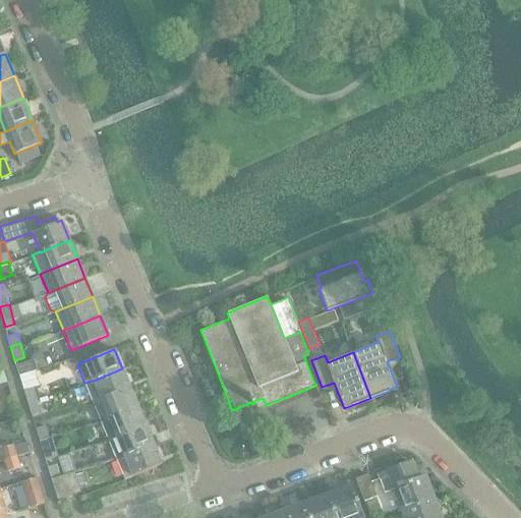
[(16,363),(18,372),(37,367),(34,358),(16,363)]
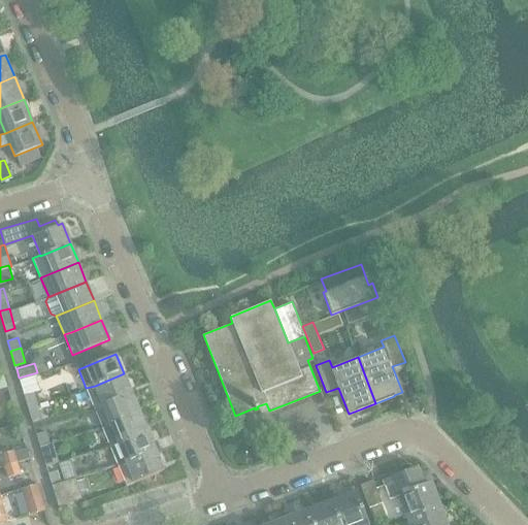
[(86,388),(94,408),(132,393),(124,373),(95,386),(86,388)]
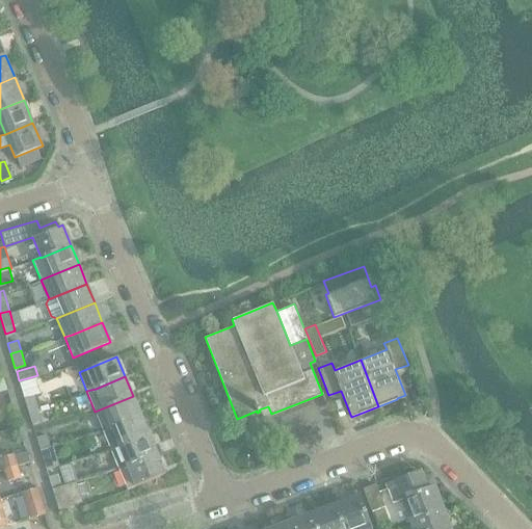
[(24,397),(28,410),(36,407),(32,395),(24,397)]
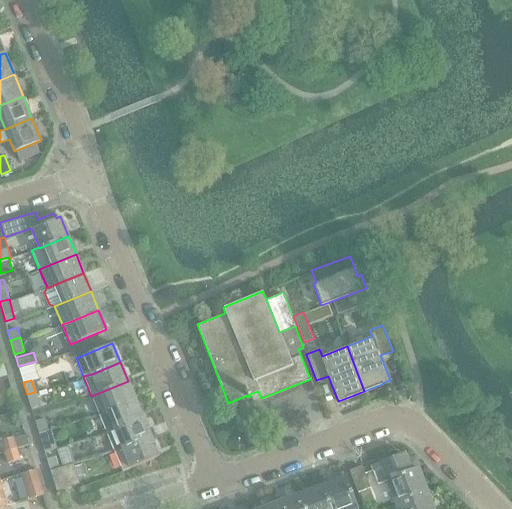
[(91,396),(99,414),(135,399),(128,381),(91,396)]
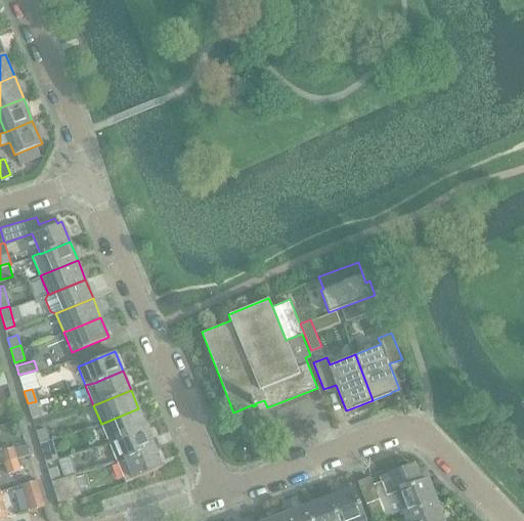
[(40,414),(36,401),(28,403),(32,416),(40,414)]
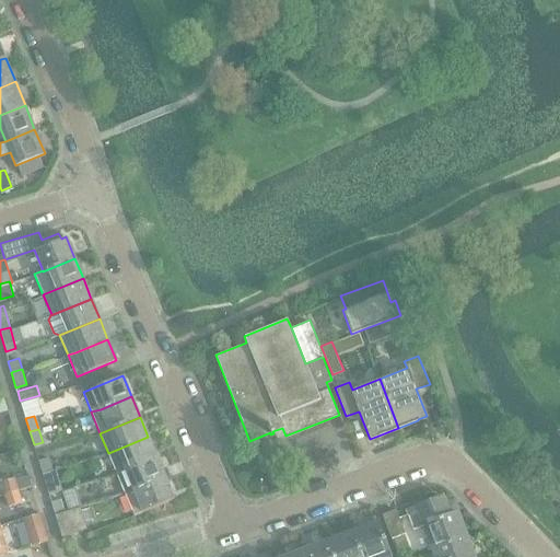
[(108,453),(117,473),(156,456),(148,437),(108,453)]
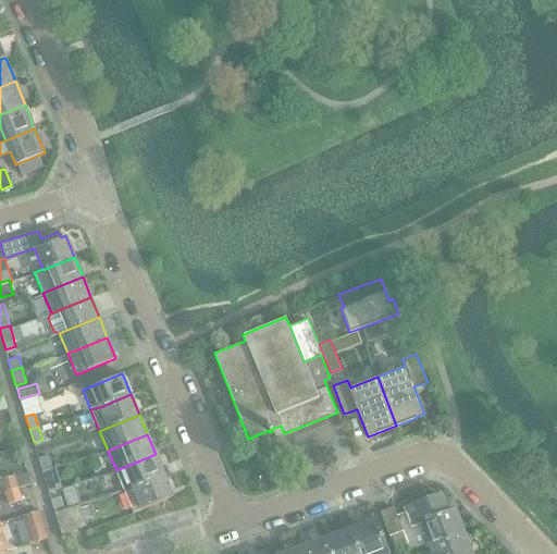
[(37,456),(41,469),(51,467),(47,453),(37,456)]
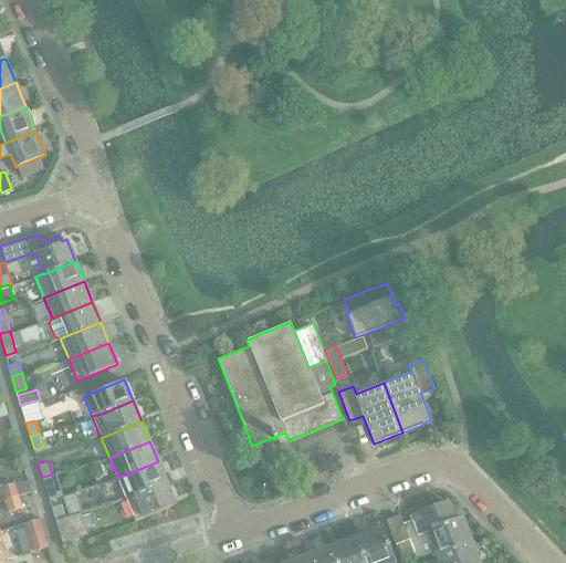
[(118,478),(127,499),(166,482),(158,461),(118,478)]
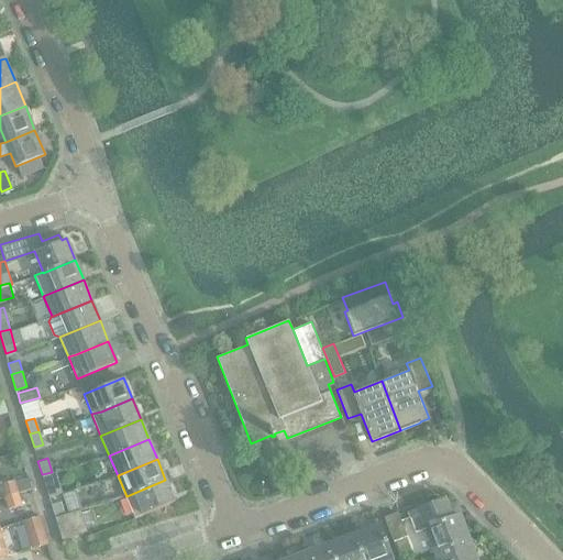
[(56,471),(52,472),(42,474),(48,496),(63,492),(56,471)]
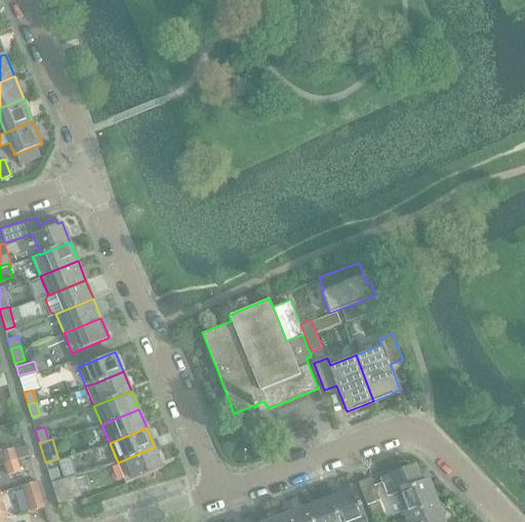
[(26,443),(14,447),(17,457),(29,454),(26,443)]
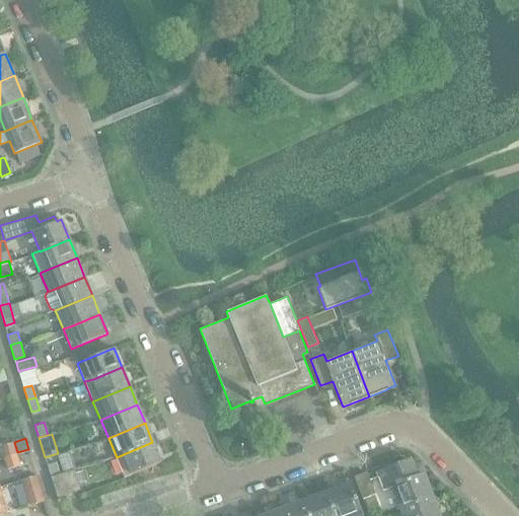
[(2,445),(5,456),(17,453),(17,452),(14,442),(2,445)]
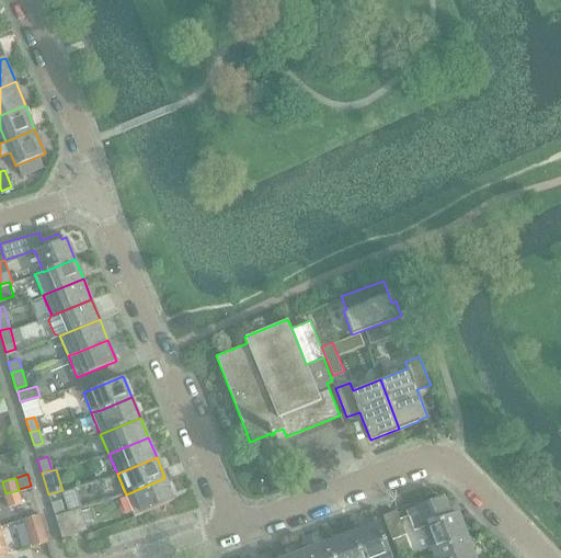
[(173,499),(164,478),(126,494),(134,515),(173,499)]
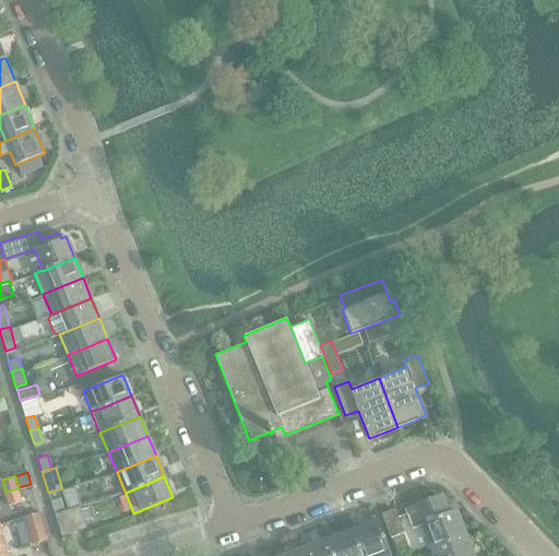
[(22,500),(19,488),(6,492),(9,504),(22,500)]
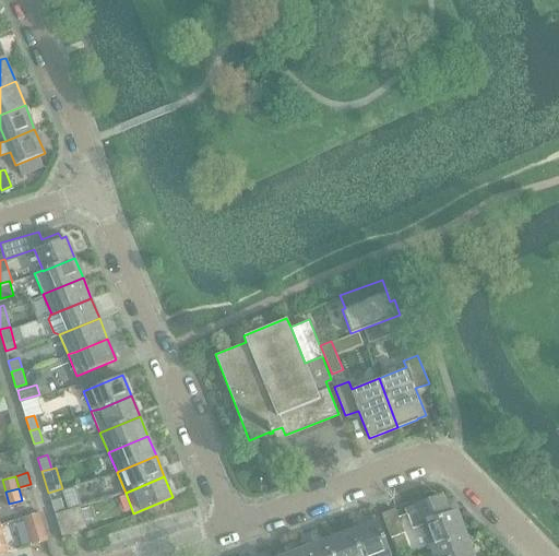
[(421,524),(431,549),(466,535),(456,510),(449,513),(441,495),(405,509),(413,528),(421,524)]
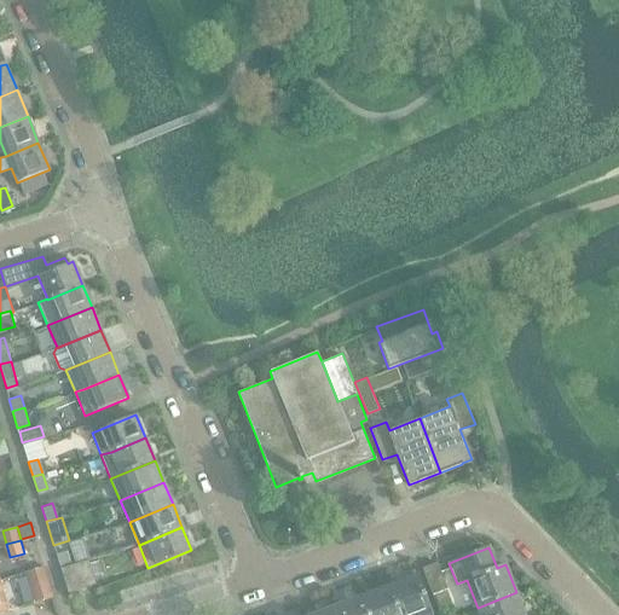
[(56,553),(61,568),(74,564),(69,550),(56,553)]
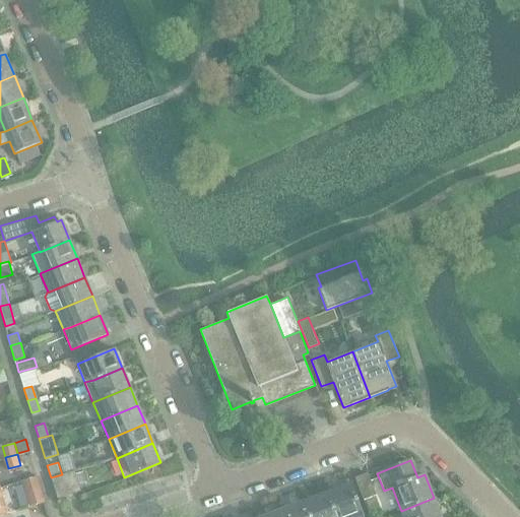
[(74,470),(62,474),(51,477),(57,497),(80,491),(74,470)]
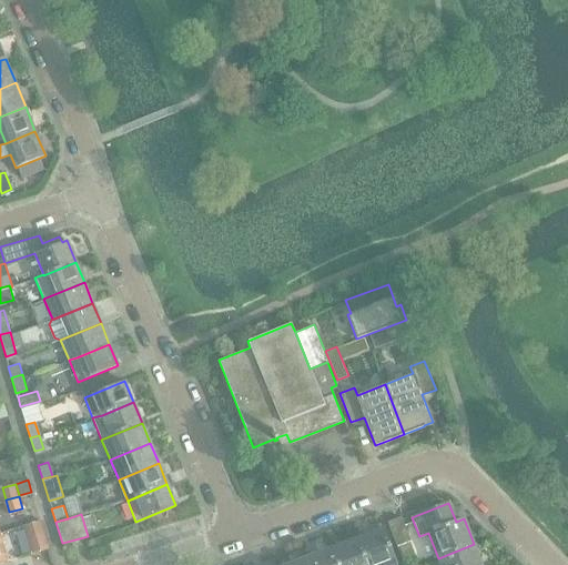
[(90,514),(82,516),(84,527),(93,525),(90,514)]
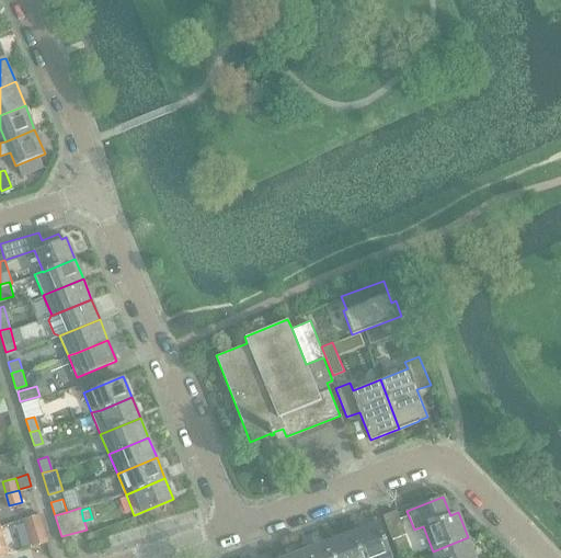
[(392,538),(405,533),(397,510),(384,514),(392,538)]
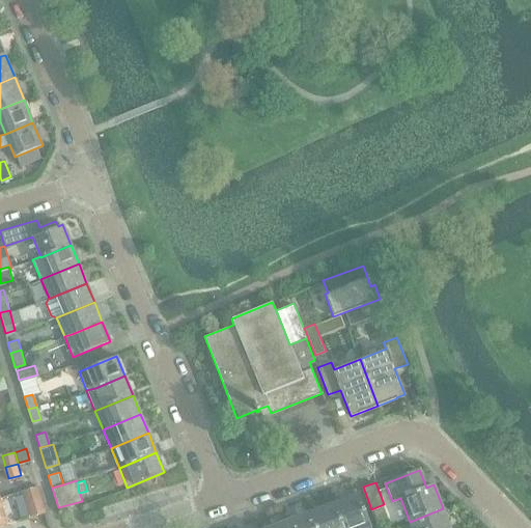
[(30,517),(45,511),(37,485),(22,491),(30,517)]
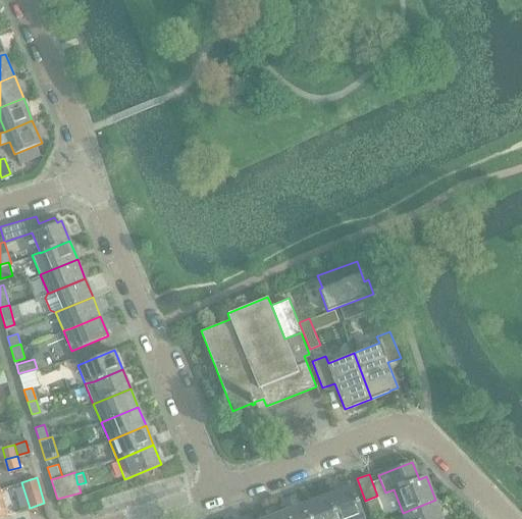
[(327,494),(337,518),(364,518),(352,484),(327,494)]
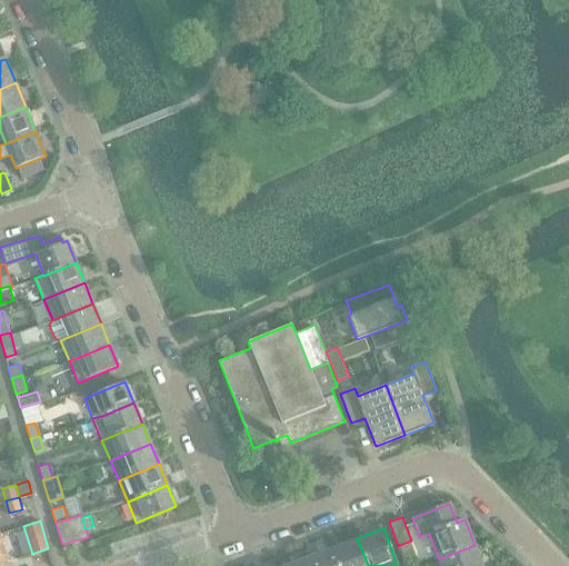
[(339,565),(368,565),(357,538),(332,548),(339,565)]
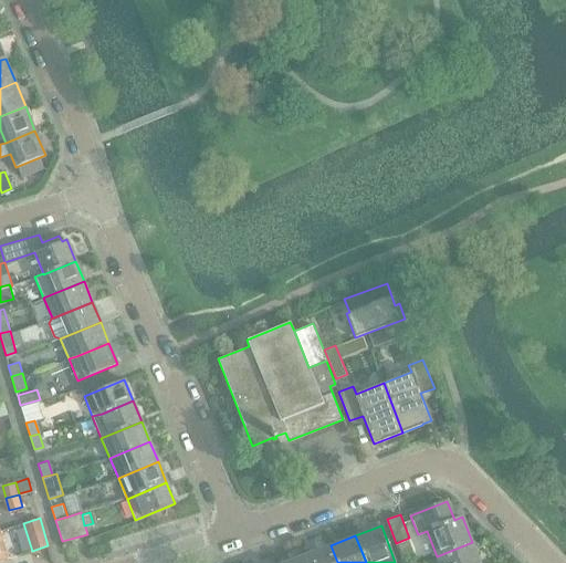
[(437,556),(439,562),(480,562),(472,542),(437,556)]
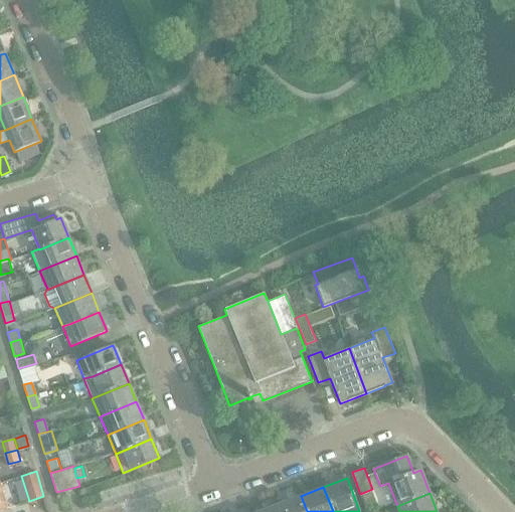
[(307,511),(301,496),(279,504),(281,511),(307,511)]
